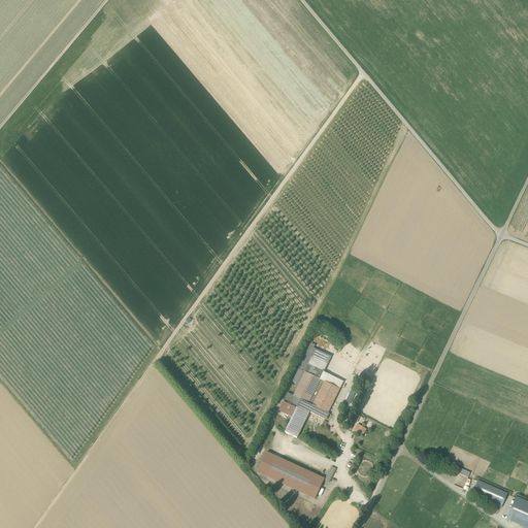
[(314,349),(309,347),(299,370),(304,372),(308,365),(316,350),(314,349)]
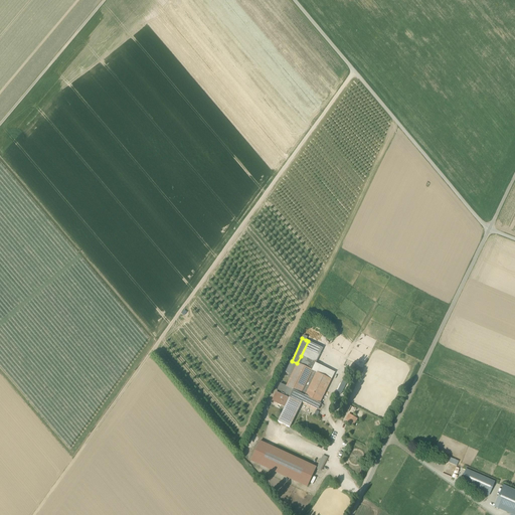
[(308,341),(301,356),(316,363),(323,348),(308,341)]
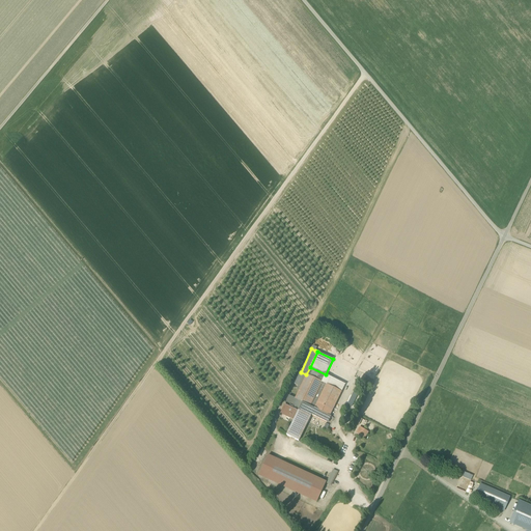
[(345,384),(326,374),(310,367),(306,374),(341,392),(345,384)]
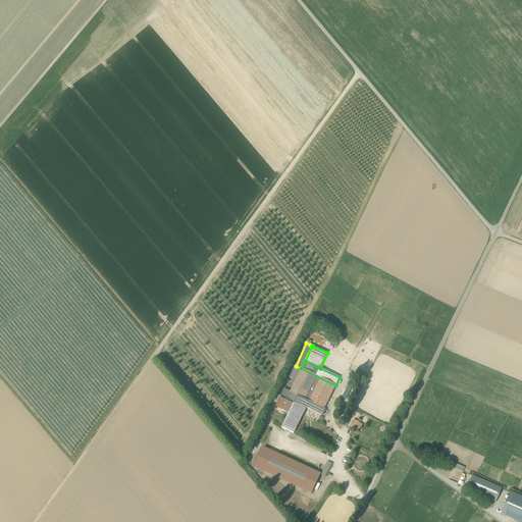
[(290,377),(295,380),(301,368),(296,366),(295,365),(290,377)]
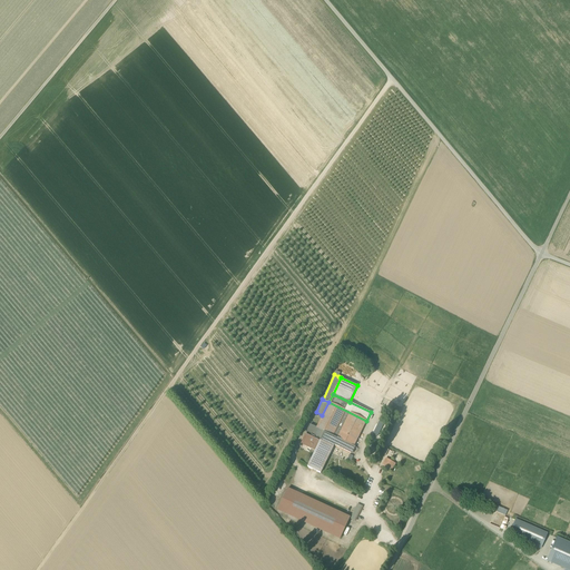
[(328,402),(322,415),(316,428),(337,439),(354,446),(366,421),(328,402)]
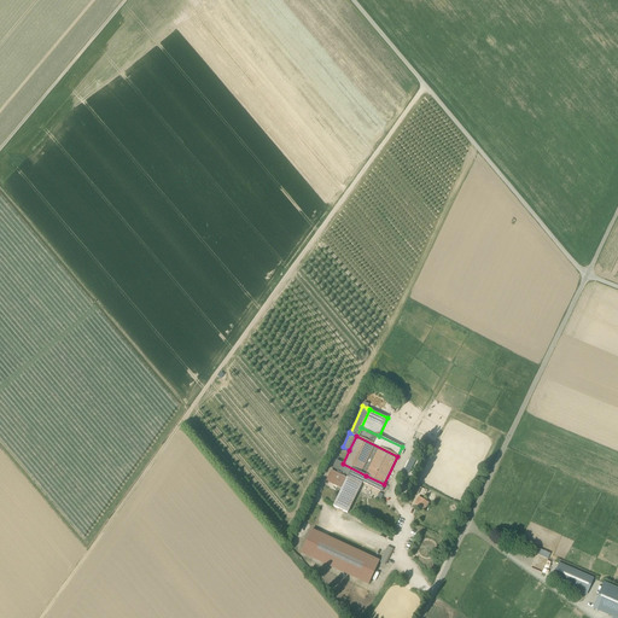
[(332,470),(339,472),(343,464),(336,460),(332,470)]
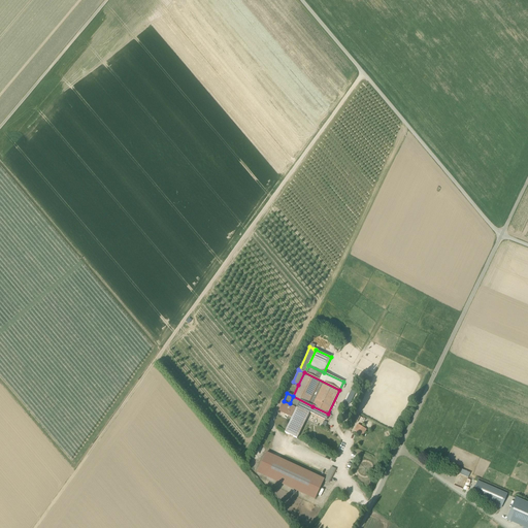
[(312,406),(293,396),(290,403),(284,401),(279,410),(292,417),(285,432),(297,438),(309,413),(312,406)]
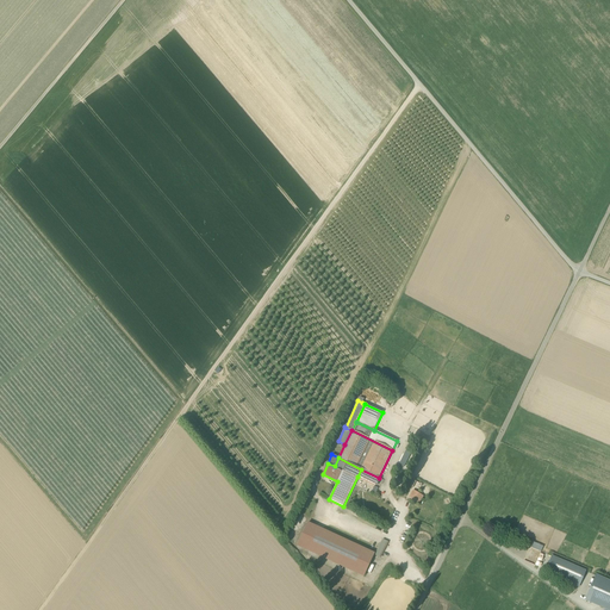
[(358,477),(375,485),(379,478),(361,470),(358,477)]
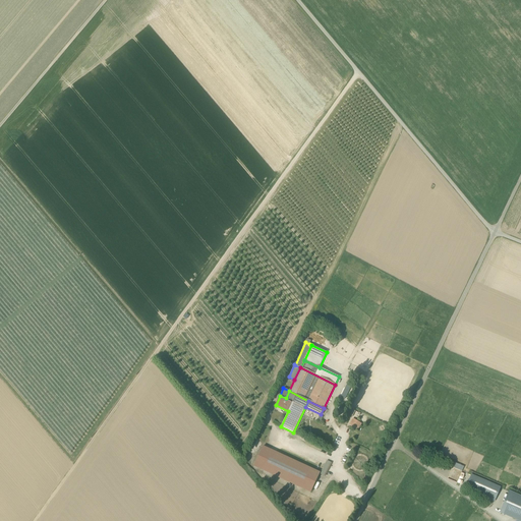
[(349,425),(358,430),(361,424),(352,419),(349,425)]
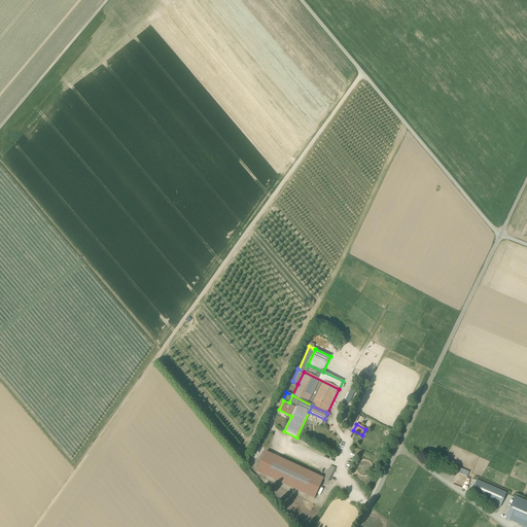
[(323,479),(266,452),(256,471),(314,498),(323,479)]
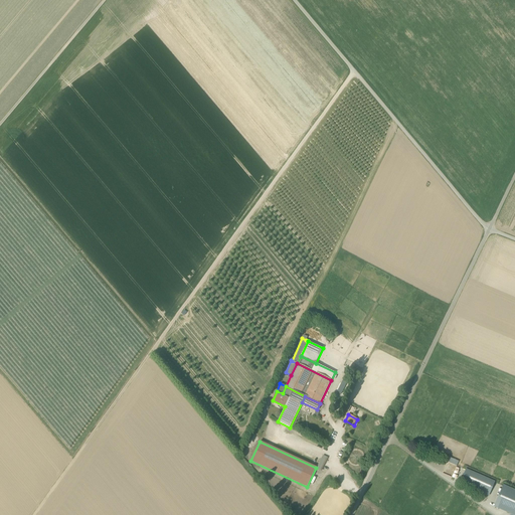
[(316,469),(321,471),(327,458),(323,456),(316,469)]
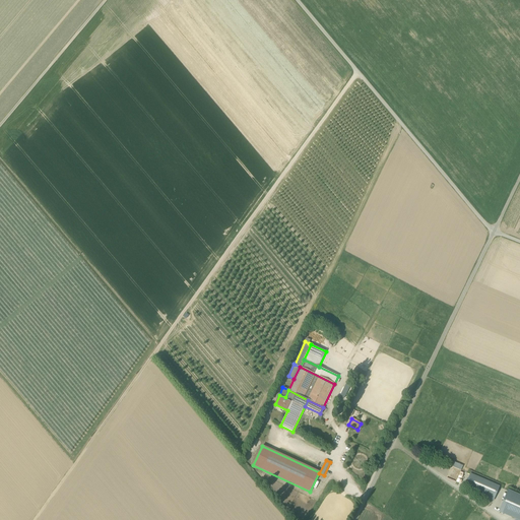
[(453,461),(451,466),(461,470),(463,466),(453,461)]
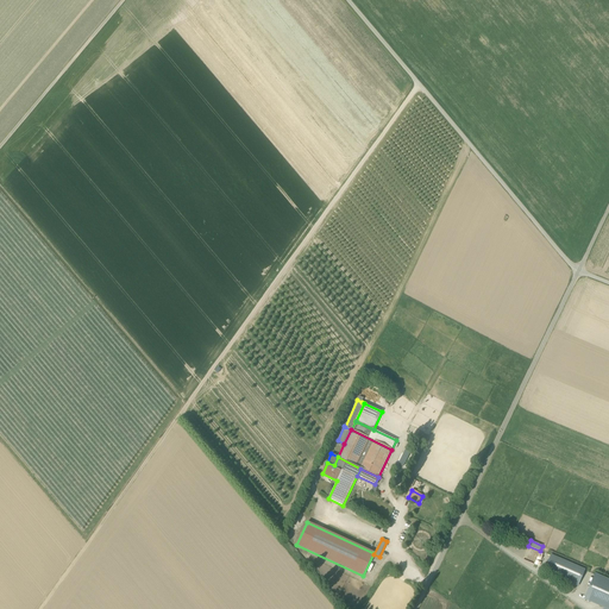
[(545,570),(552,572),(558,559),(551,556),(545,570)]
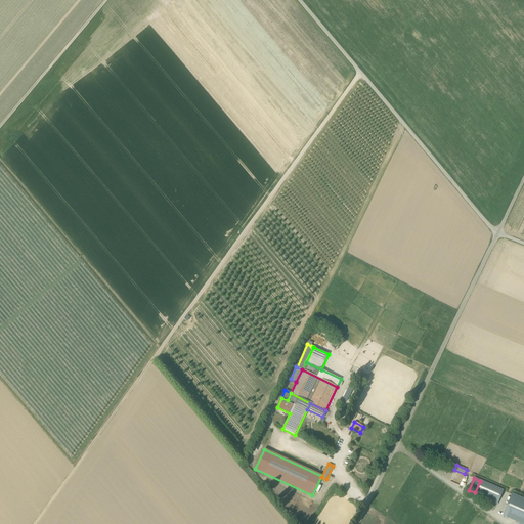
[(503,490),(480,481),(475,492),(491,499),(497,503),(503,490)]
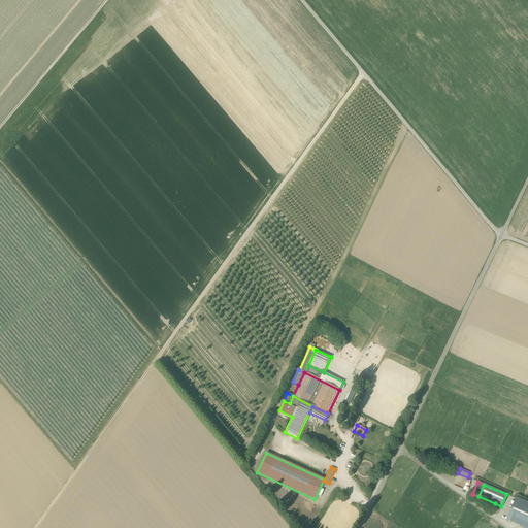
[(527,527),(527,503),(516,499),(506,519),(524,527),(523,527),(527,527)]
